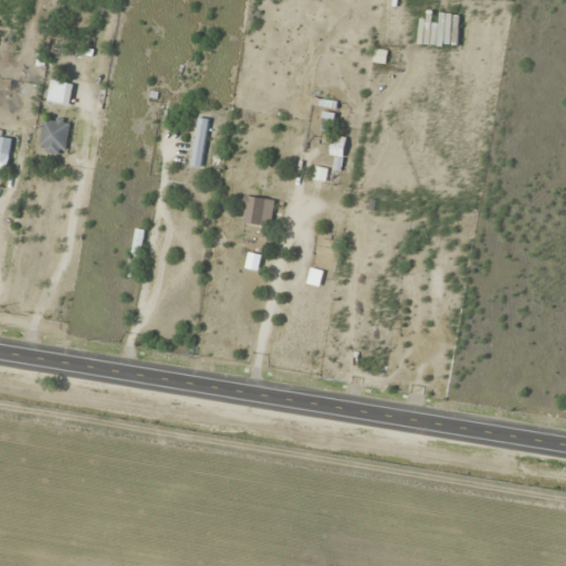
[(63,104),(69,84),(52,80),(46,100),(63,104)]
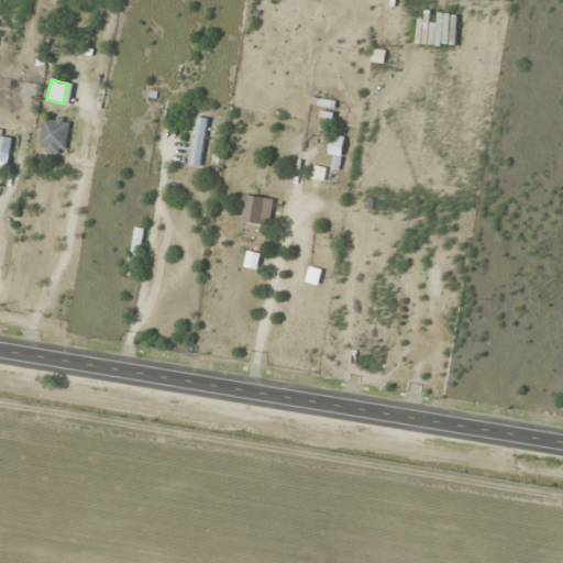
[(189,165),(200,167),(208,119),(197,117),(189,165)]
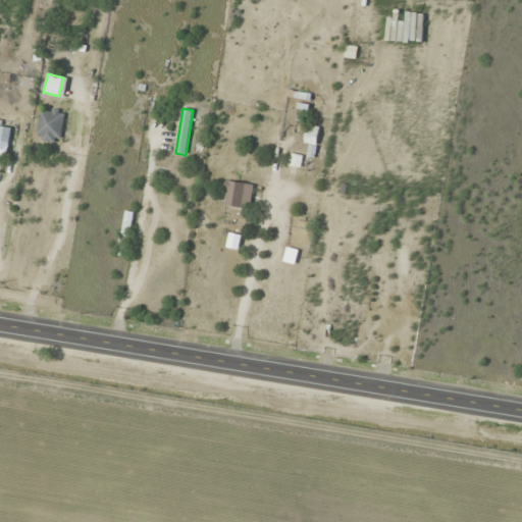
[(61,111),(38,112),(39,141),(62,140),(61,111)]
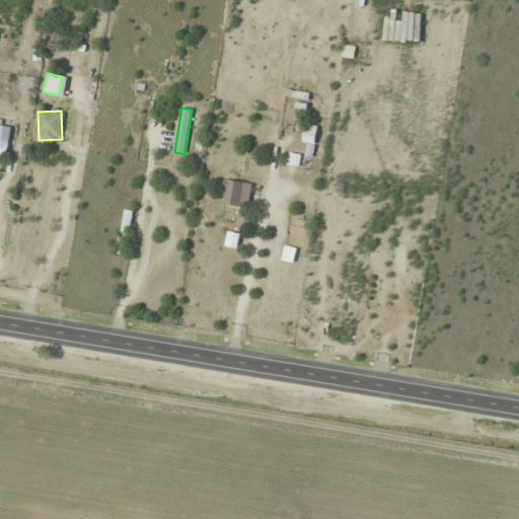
[(315,140),(316,127),(304,126),(303,139),(315,140)]
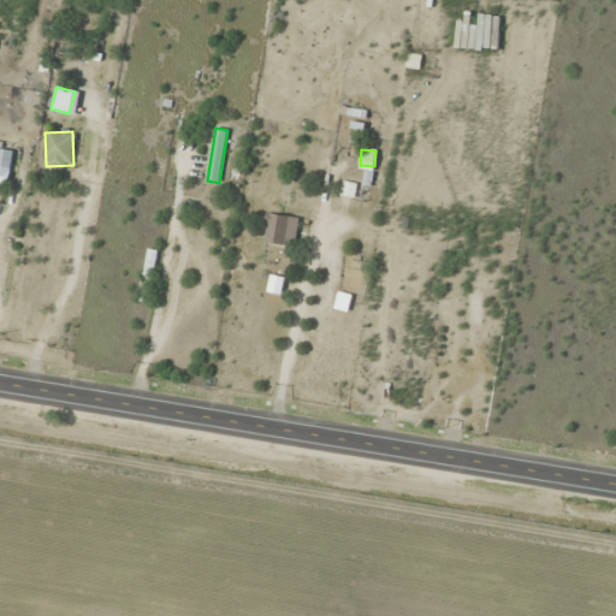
[(296,215),(265,215),(265,243),(296,243),(296,215)]
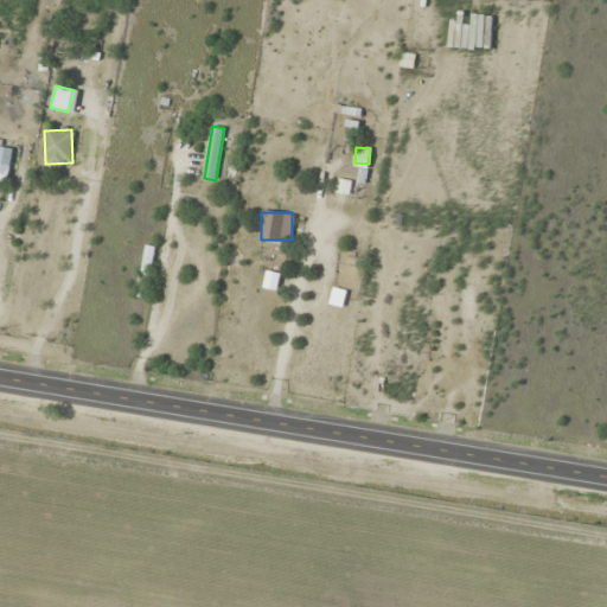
[(154,248),(146,246),(141,274),(149,275),(154,248)]
